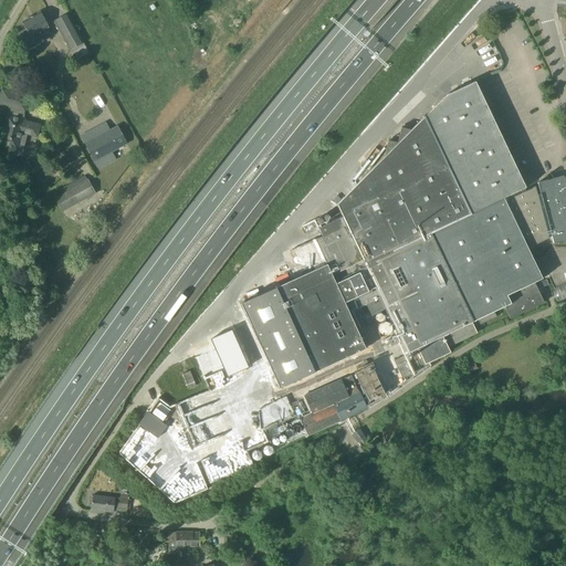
[(49,27),(41,12),(22,22),(25,29),(18,33),(28,51),(41,43),(42,39),(39,32),(49,27)]
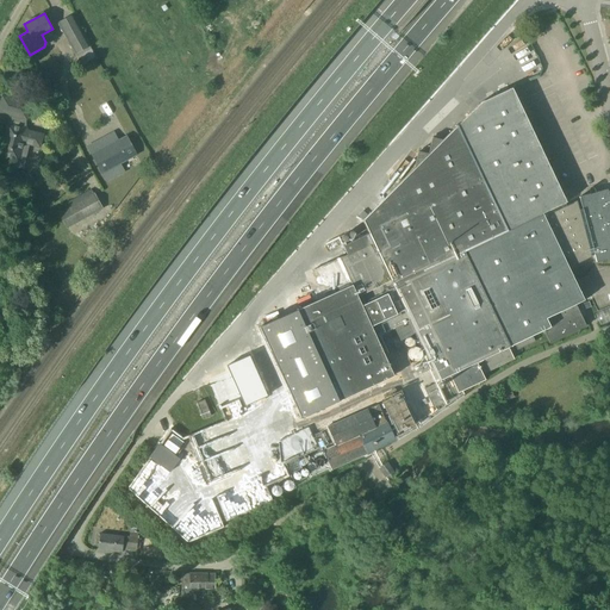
[(58,23),(58,24),(81,64),(95,56),(73,14),(58,23)]
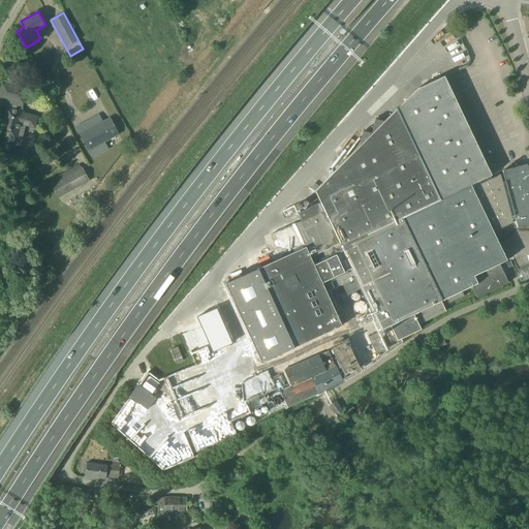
[(493,232),(511,223),(502,182),(500,175),(491,179),(490,176),(491,176),(444,78),(444,76),(417,89),(383,122),(375,120),(372,133),(363,132),(360,146),(315,191),(320,203),(299,214),(302,221),(294,224),(305,247),(258,269),(257,268),(257,269),(224,284),(259,361),(292,346),(293,348),(341,327),(325,291),(341,284),(346,297),(351,299),(351,300),(352,301),(353,302),(354,302),(355,302),(356,302),(358,301),(359,300),(359,299),(359,298),(359,297),(364,294),(381,332),(392,327),(395,332),(398,340),(419,329),(417,324),(445,311),(440,301),(446,299),(448,304),(464,297),(462,291),(471,286),(477,298),(508,283),(499,265),(506,260),(493,232)]
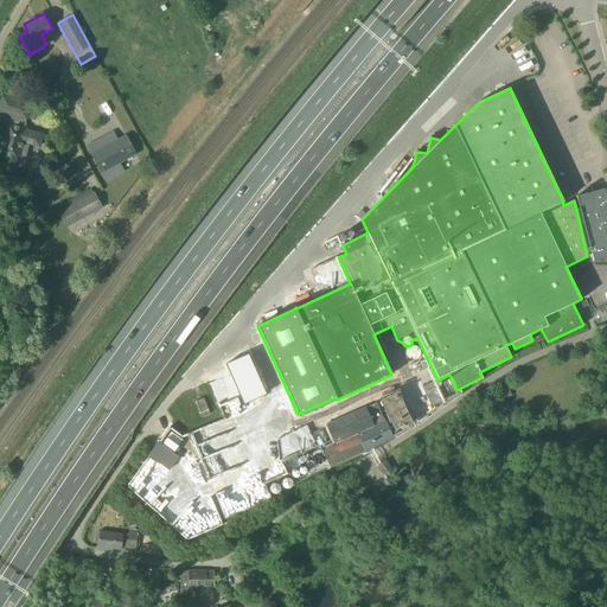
[(0,107),(0,112),(11,115),(21,117),(24,117),(27,119),(31,103),(27,102),(14,100),(2,96),(0,107)]
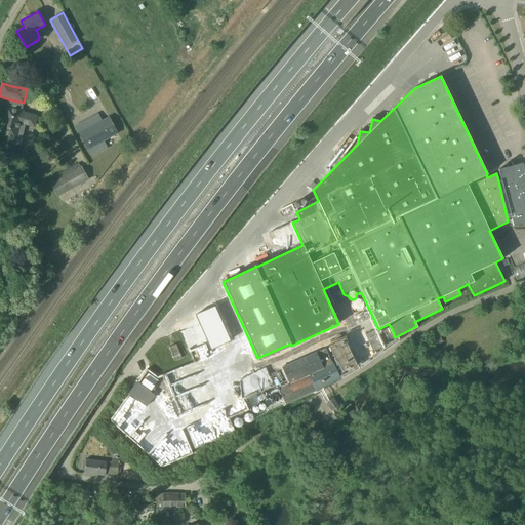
[(23,111),(6,107),(4,117),(3,117),(2,124),(0,133),(0,134),(15,138),(18,130),(23,131),(25,124),(34,126),(37,117),(23,113),(23,111)]
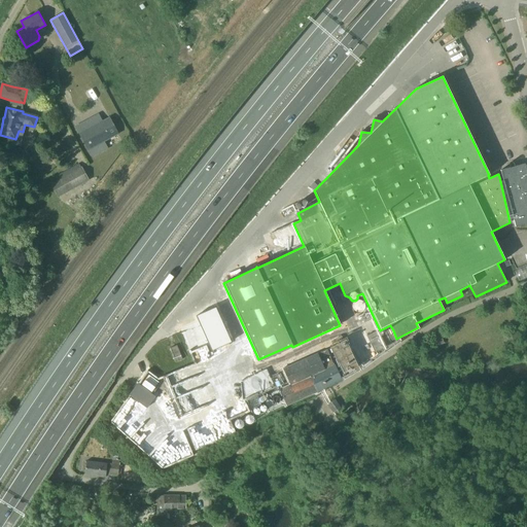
[(75,140),(84,156),(114,140),(105,125),(75,140)]
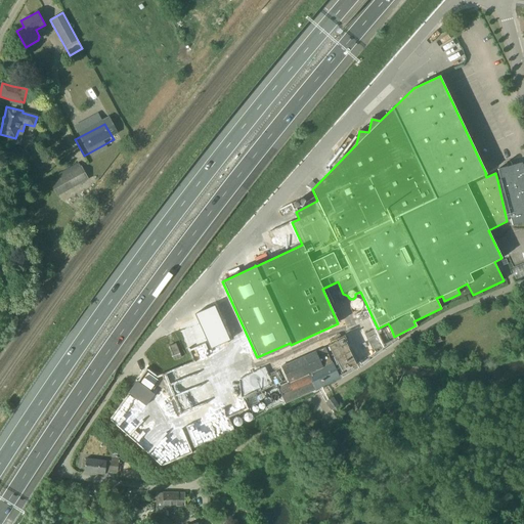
[(87,180),(78,163),(54,176),(56,179),(49,183),(57,197),(87,180)]
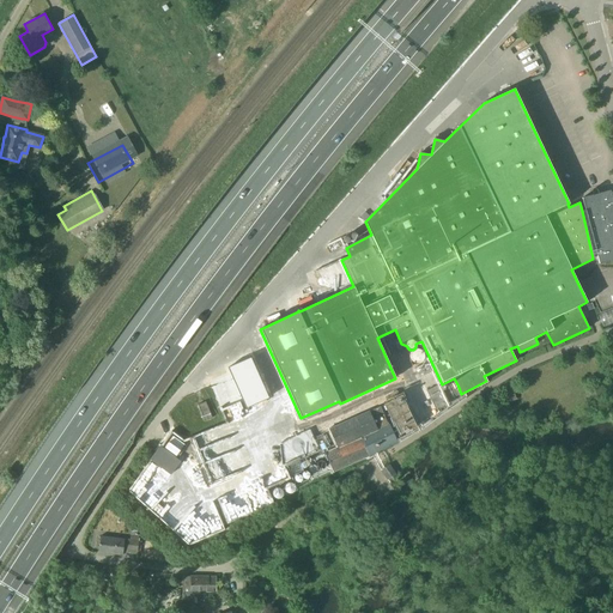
[(586,211),(582,211),(593,259),(598,256),(600,263),(612,260),(612,199),(611,192),(611,190),(582,198),(586,211)]
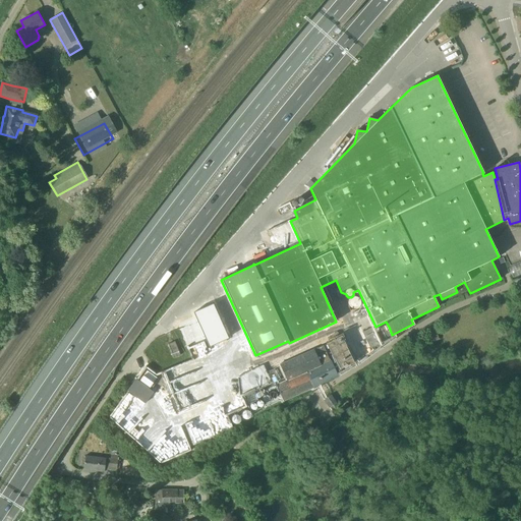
[(348,302),(348,303),(348,304),(348,305),(349,306),(350,307),(351,308),(352,309),(353,309),(354,309),(355,309),(356,309),(357,308),(358,307),(359,306),(359,305),(360,304),(360,303),(360,302),(359,301),(359,300),(358,299),(357,298),(356,298),(355,297),(354,297),(353,297),(352,298),(350,298),(350,299),(349,300),(348,301),(348,302)]
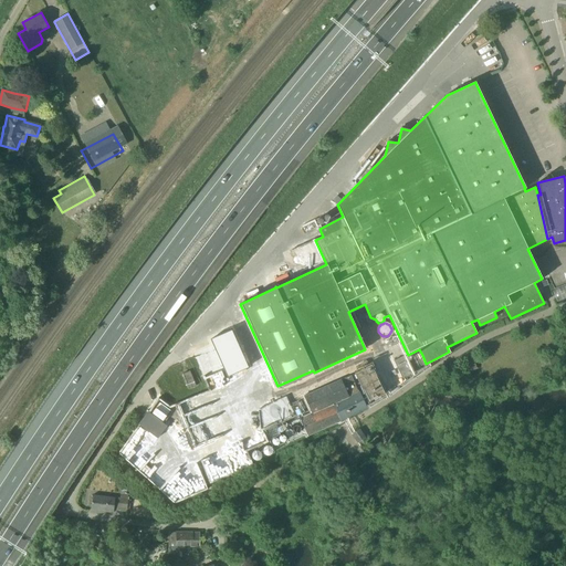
[(253,375),(236,328),(210,338),(215,349),(198,356),(211,391),(253,375)]
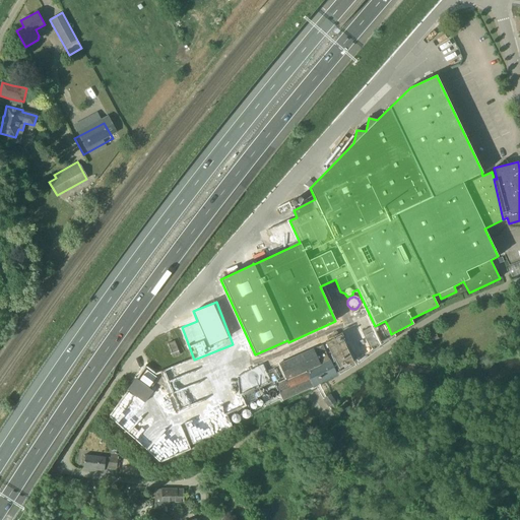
[(372,327),(362,332),(370,347),(379,343),(372,327)]
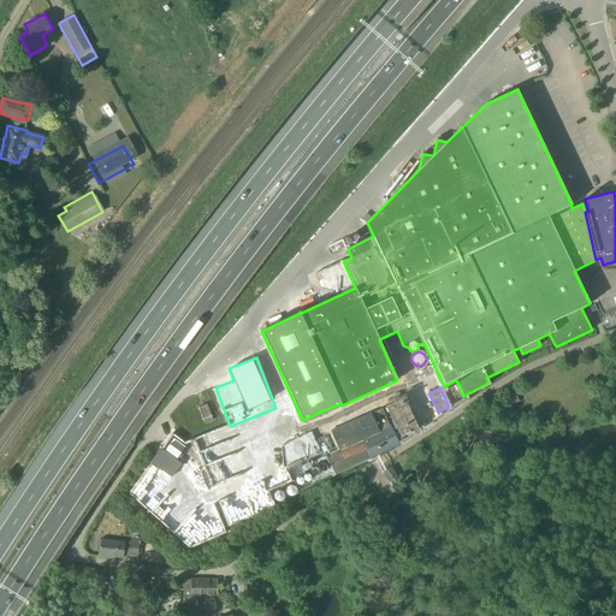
[(409,397),(410,400),(412,402),(415,409),(416,413),(422,425),(439,416),(426,389),(409,397)]
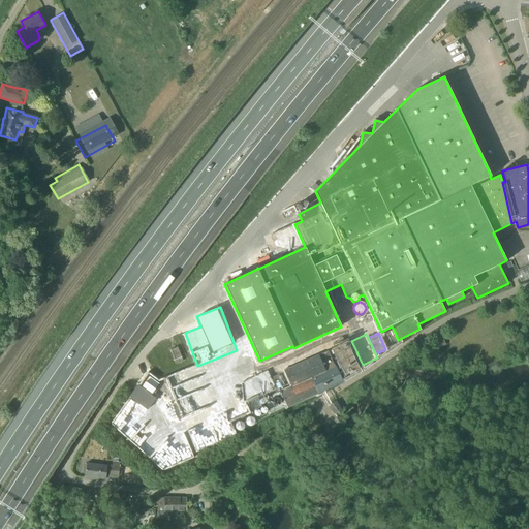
[(519,334),(505,337),(509,352),(523,348),(519,334)]
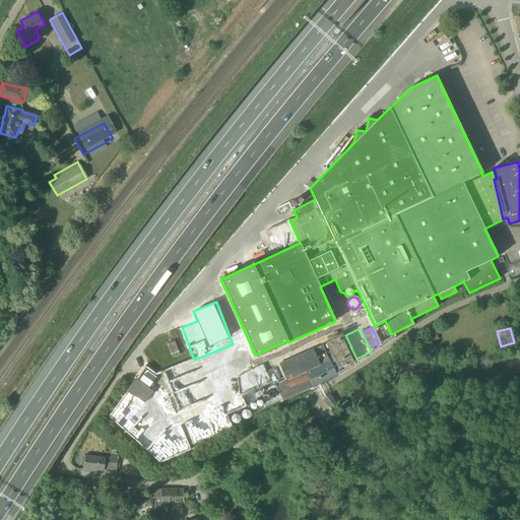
[(347,339),(346,337),(343,338),(341,333),(328,339),(329,342),(326,343),(338,369),(353,362),(347,350),(346,347),(343,342),(345,341),(344,340),(347,339)]
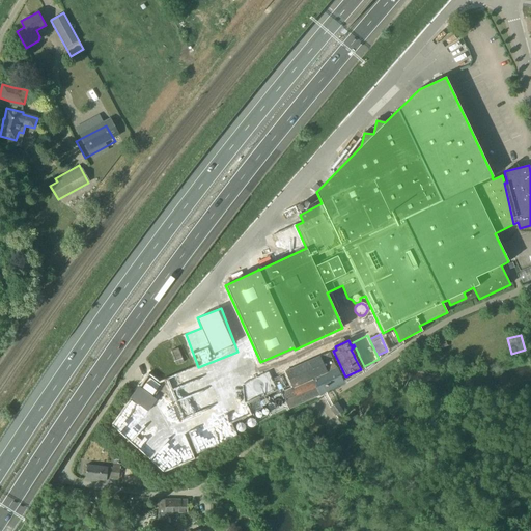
[(176,365),(184,362),(177,347),(171,351),(176,365)]
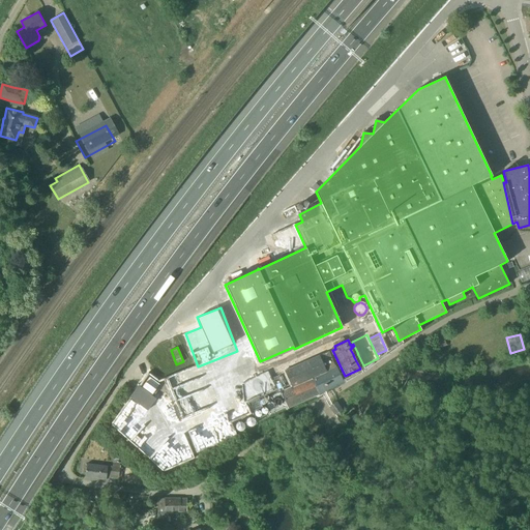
[(344,382),(336,366),(326,371),(319,355),(284,371),(291,386),(281,391),(288,408),(324,392),(344,382)]
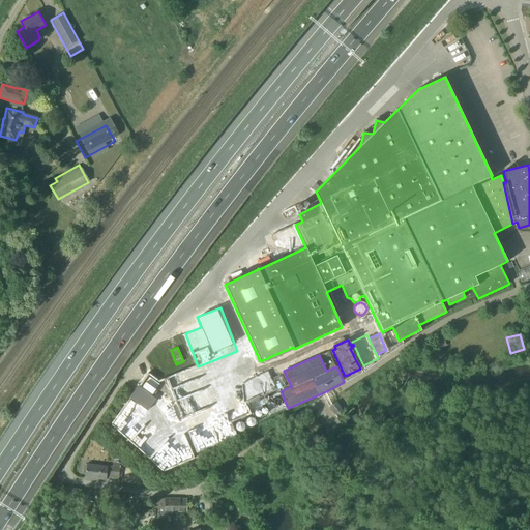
[(171,377),(186,416),(212,407),(196,394),(195,393),(188,395),(192,399),(194,405),(188,407),(186,399),(187,396),(183,393),(184,390),(180,387),(195,367),(171,377)]
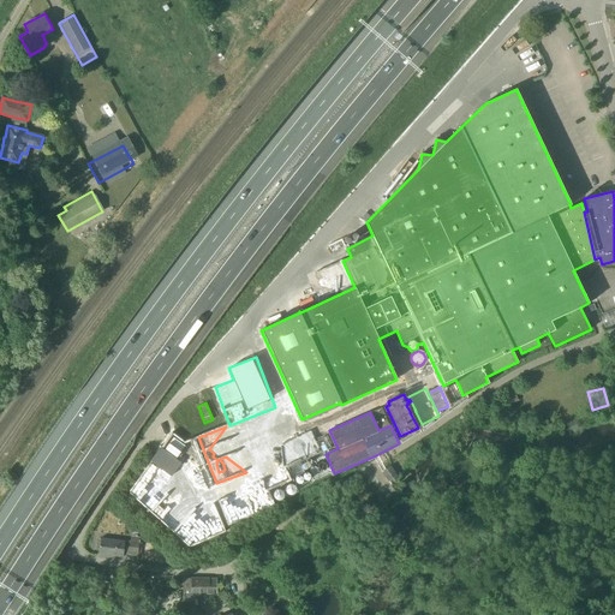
[(383,472),(389,482),(396,477),(390,467),(383,472)]
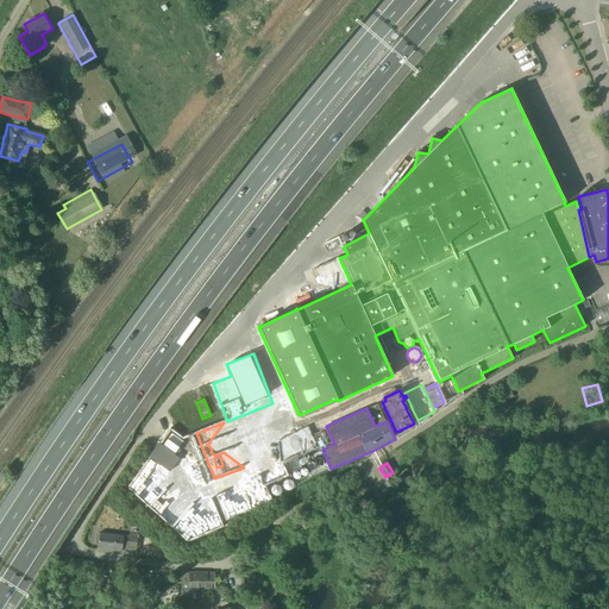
[(123,548),(137,551),(138,538),(100,533),(98,548),(123,552),(123,548)]
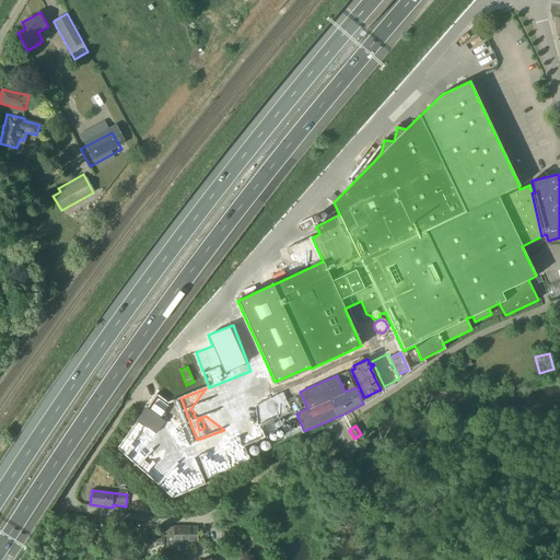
[(198,543),(198,527),(174,527),(166,527),(166,535),(166,547),(167,559),(176,559),(176,551),(181,551),(181,547),(182,547),(182,544),(198,543)]
